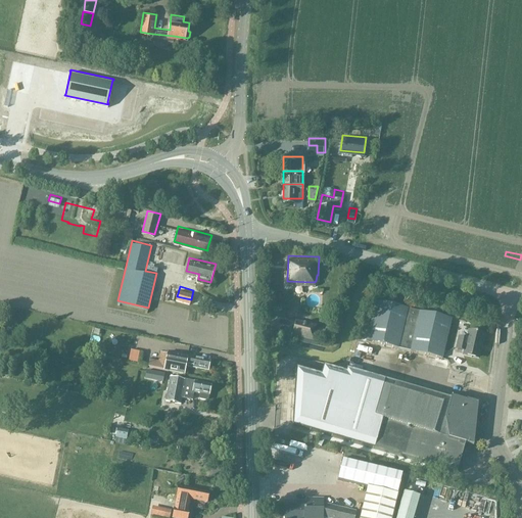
[(441,355),(445,340),(447,332),(452,315),(421,307),(377,297),(367,337),(411,347),(441,355)]
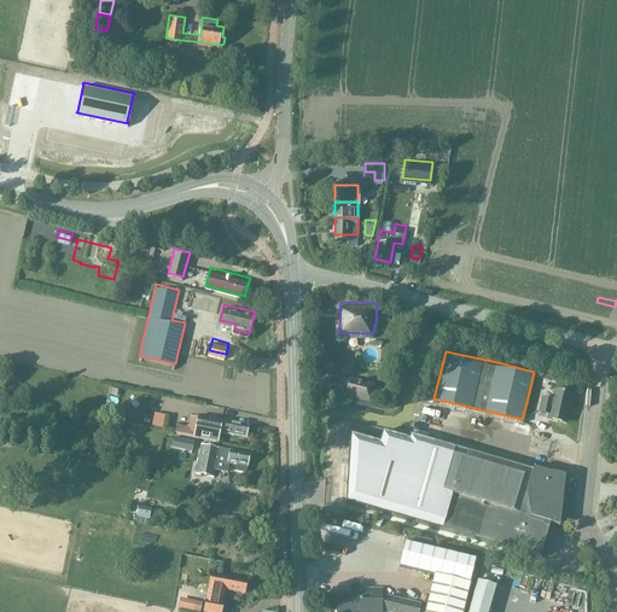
[(377,380),(350,373),(345,392),(371,398),(371,397),(373,398),(377,380)]
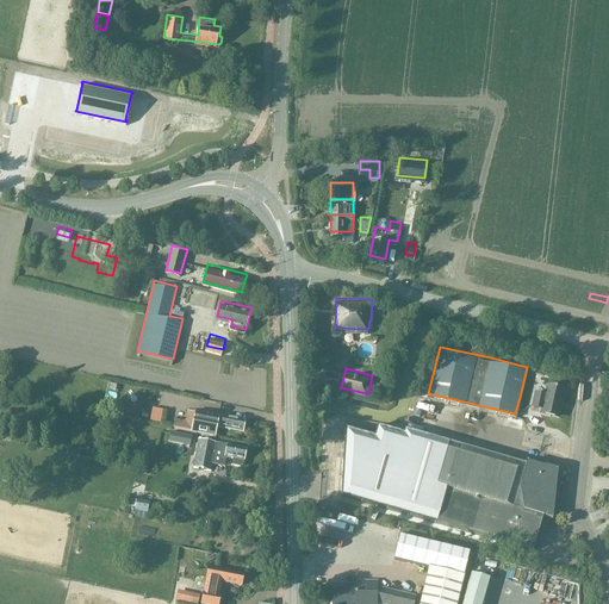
[(559,412),(566,385),(547,380),(545,390),(536,387),(533,403),(541,404),(540,408),(559,412)]
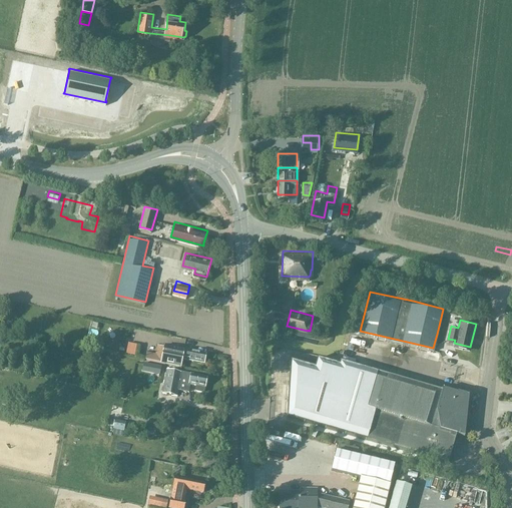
[(129,339),(127,348),(135,350),(137,341),(129,339)]
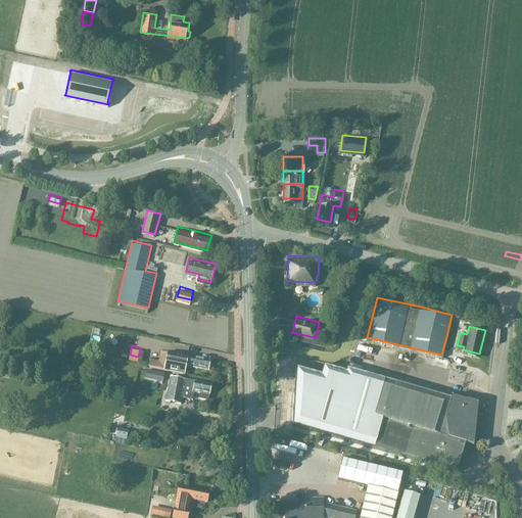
[(186,363),(188,352),(168,349),(165,360),(164,366),(185,370),(186,363)]
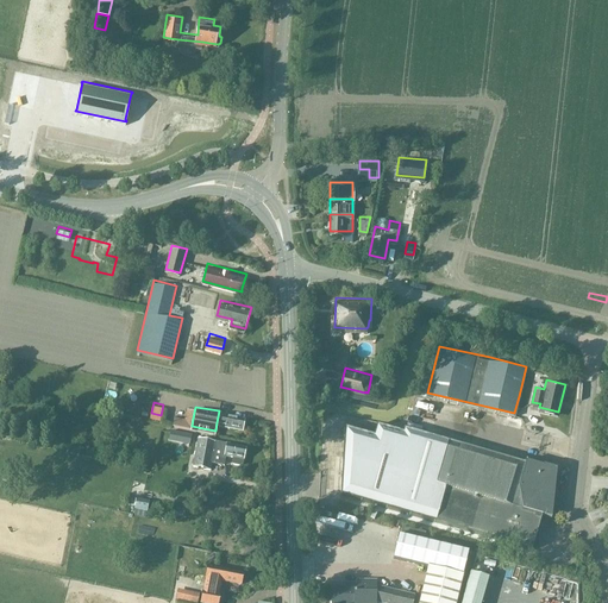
[(245,415),(219,410),(217,422),(244,427),(245,415)]
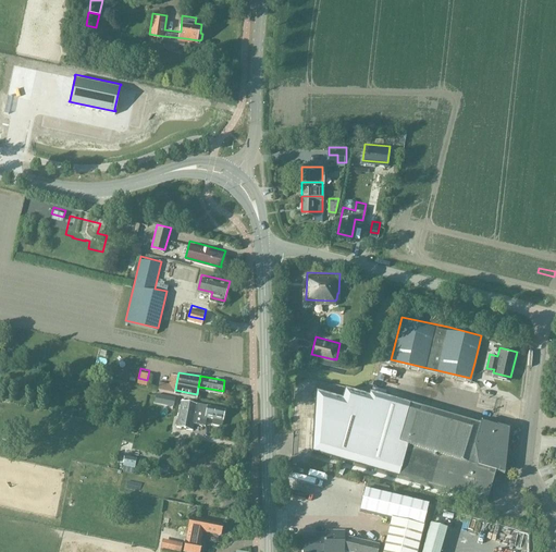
[(161,379),(159,387),(175,390),(176,383),(169,381),(161,379)]
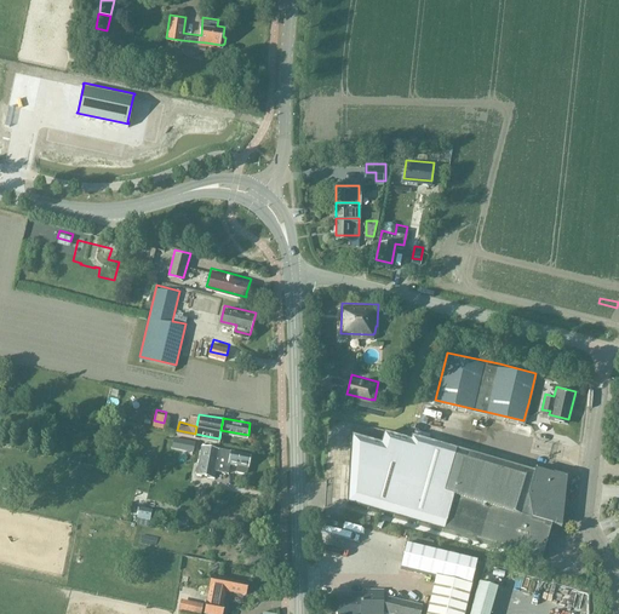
[(536,468),(457,445),(412,432),(411,436),(384,428),(382,440),(351,431),(348,499),(542,555),(549,531),(556,533),(559,523),(560,523),(566,474),(554,470),(554,471),(536,465),(536,468)]
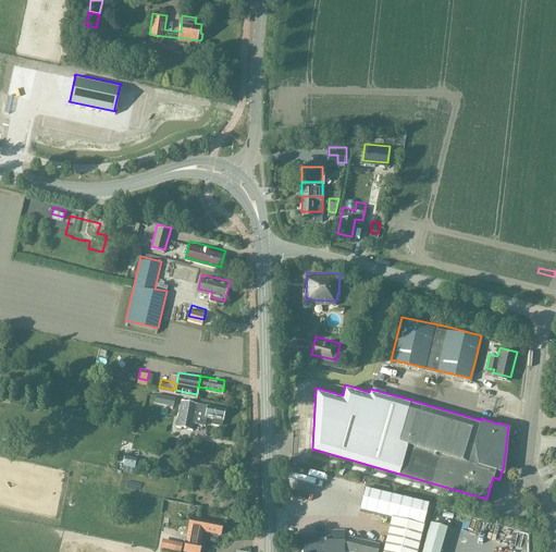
[(157,390),(155,396),(168,399),(168,401),(174,402),(175,394),(157,390)]
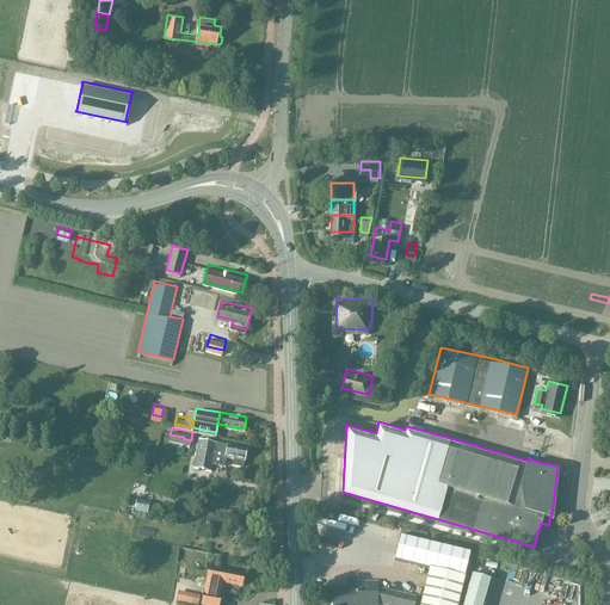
[(217,438),(217,439),(199,436),(195,463),(213,467),(214,460),(225,462),(227,451),(235,454),(234,457),(234,460),(235,461),(241,462),(244,461),(245,460),(247,444),(229,440),(217,438)]
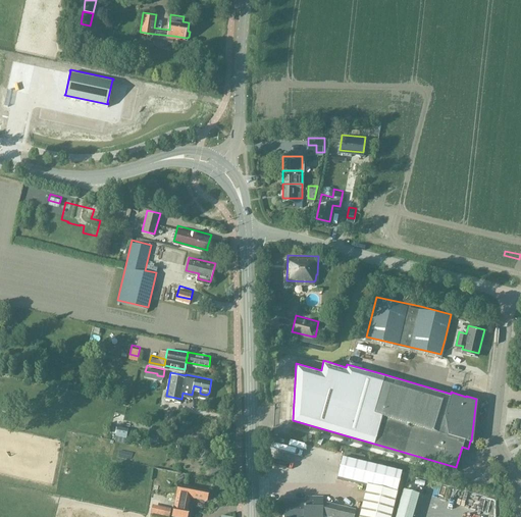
[(8,414),(10,404),(4,403),(2,413),(8,414)]
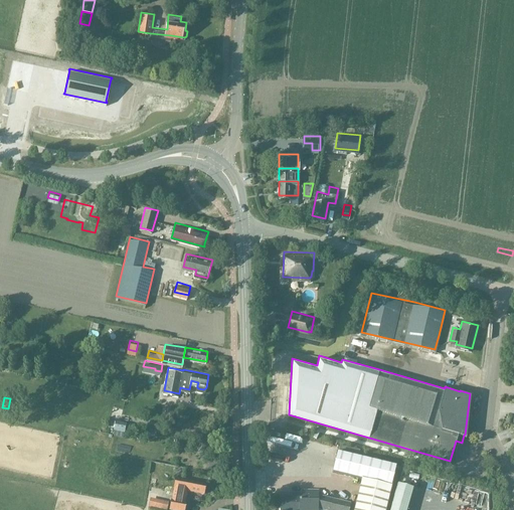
[(174,420),(176,412),(166,409),(164,417),(174,420)]
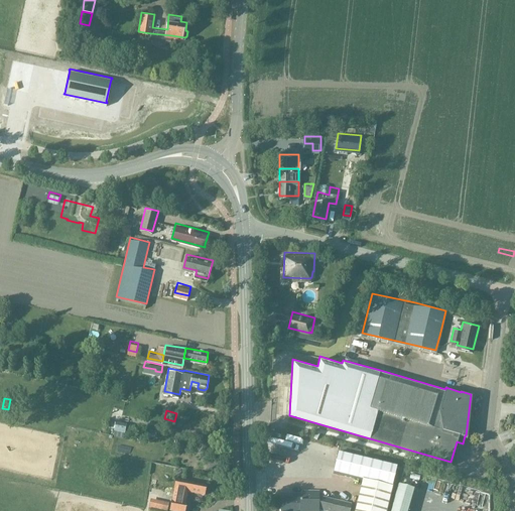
[(124,433),(127,420),(116,418),(115,427),(116,427),(115,432),(124,433)]
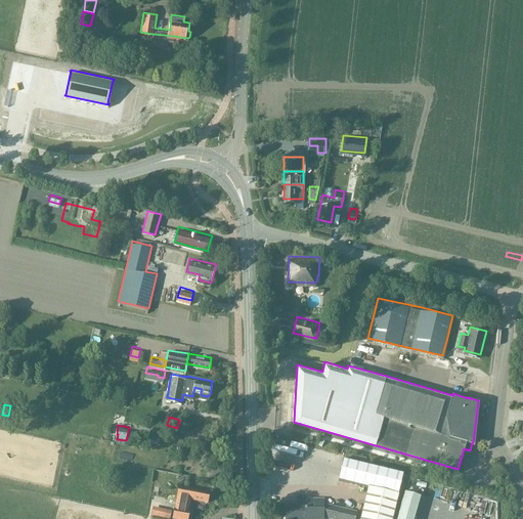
[(344,457),(339,477),(365,483),(368,484),(359,518),(391,518),(399,491),(403,472),(403,471),(344,457)]
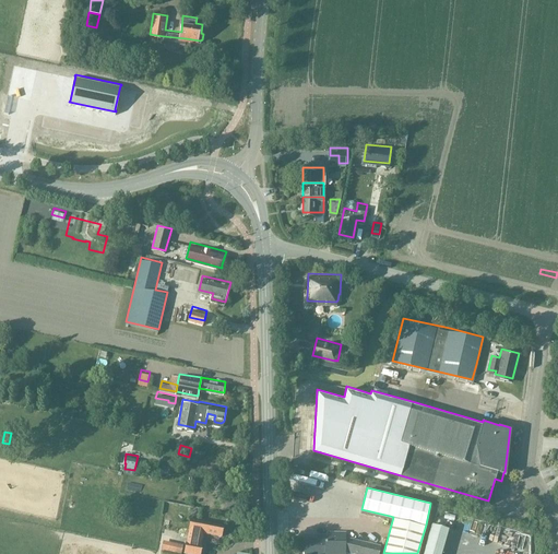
[(191,515),(189,526),(187,540),(187,539),(185,550),(201,553),(202,543),(201,542),(204,529),(223,532),(225,521),(191,515)]
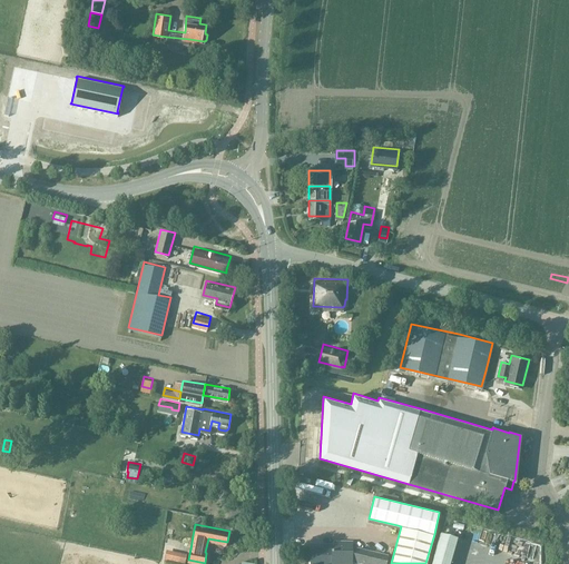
[(457,525),(443,563),(451,563),(464,527),(457,525)]
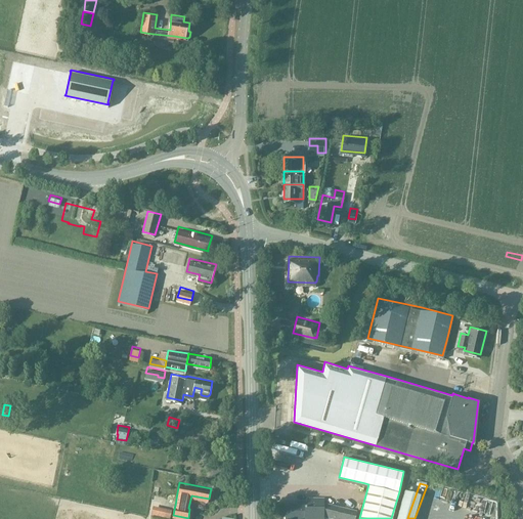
[(478,486),(477,499),(485,500),(487,487),(478,486)]
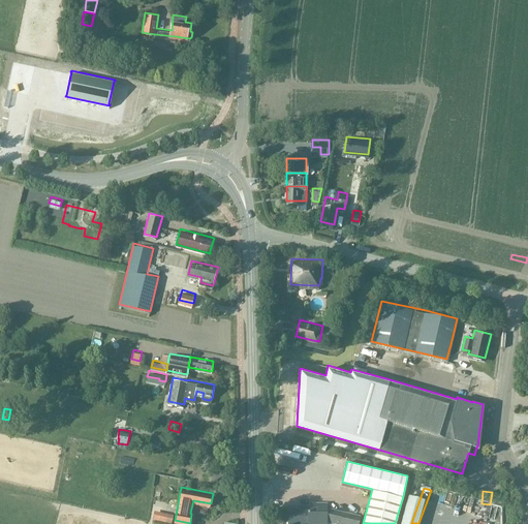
[(328,499),(310,499),(310,501),(300,501),(300,504),(288,504),(287,522),(298,522),(298,523),(308,523),(309,523),(328,523),(328,519),(348,523),(358,523),(362,512),(328,503),(328,499)]
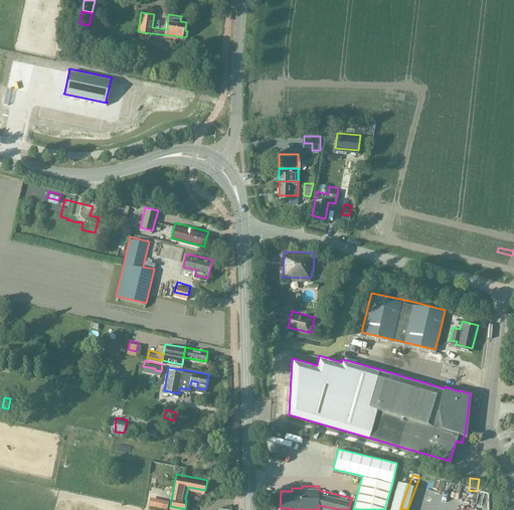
[(169,498),(151,494),(149,503),(167,507),(169,498)]
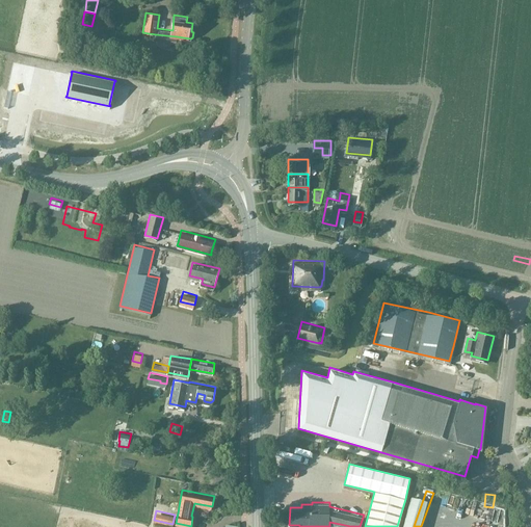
[(239,526),(241,517),(231,514),(228,526),(239,526)]
